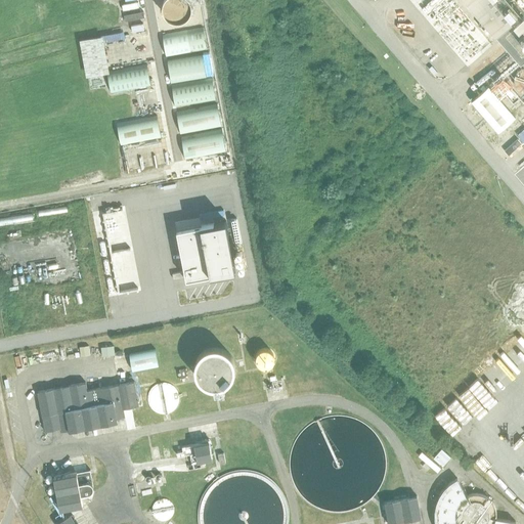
[(163,7),(164,12),(167,16),(172,20),(177,22),(183,19),(187,16),(190,11),(191,8),(191,5),(189,0),(164,0),(164,2),(163,7)]
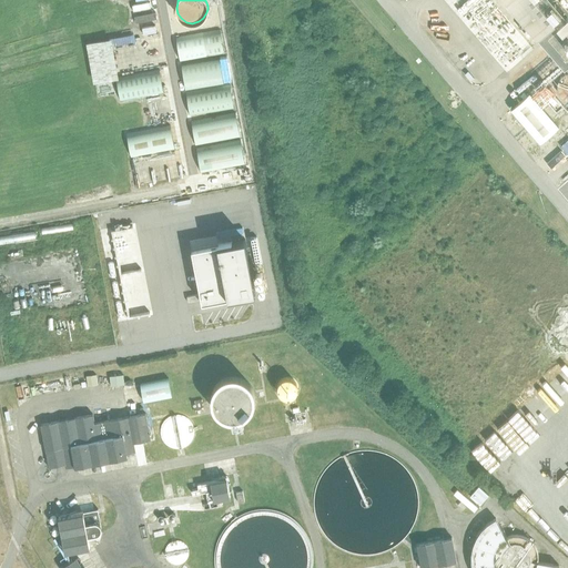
[(567,0),(507,0),(564,64),(567,61),(567,0)]
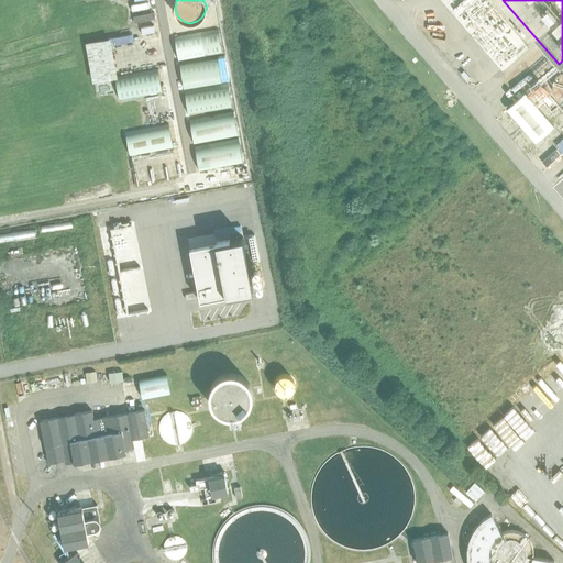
[(175,37),(178,61),(222,53),(218,30),(175,37)]
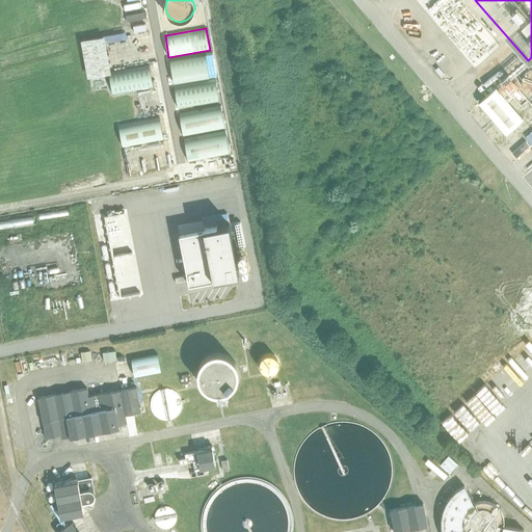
[(17,123),(106,108),(103,84),(101,85),(95,50),(7,63),(17,123)]
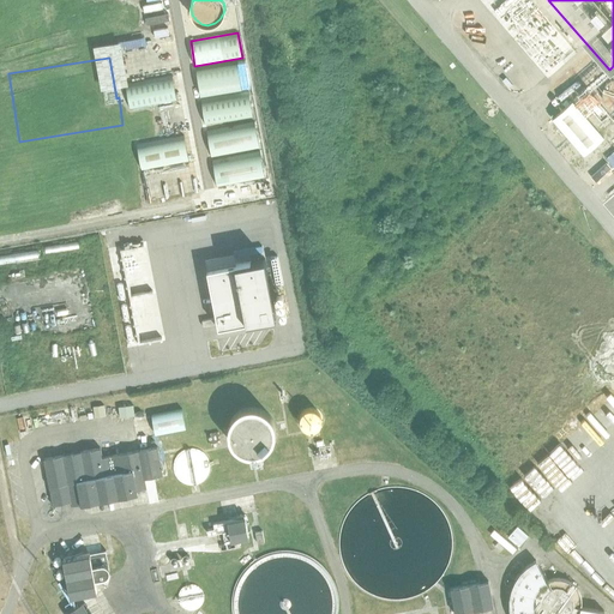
[(196,70),(200,95),(248,86),(244,60),(196,70)]
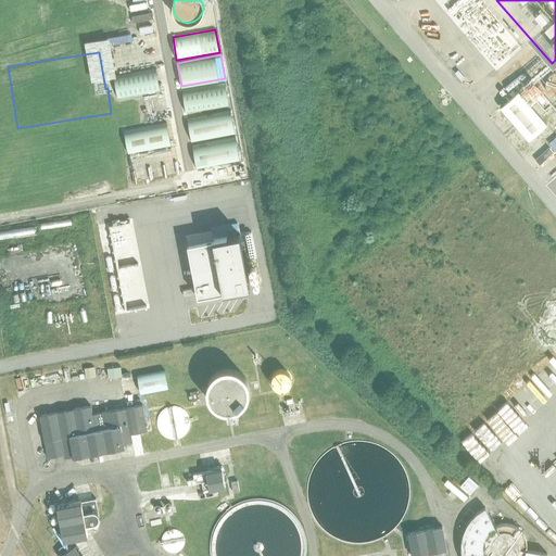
[(114,75),(118,99),(161,91),(156,67),(114,75)]
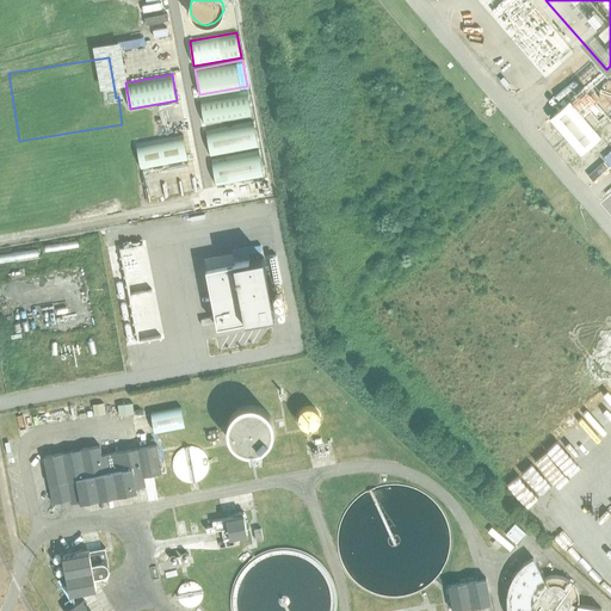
[(609,106),(610,104),(610,78),(599,84),(609,106)]
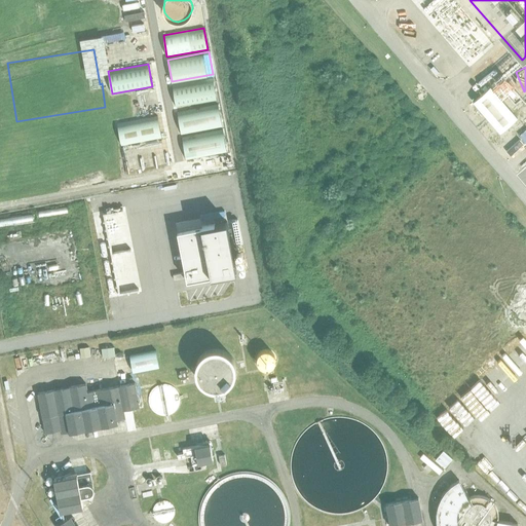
[(173,84),(177,107),(217,99),(213,77),(173,84)]
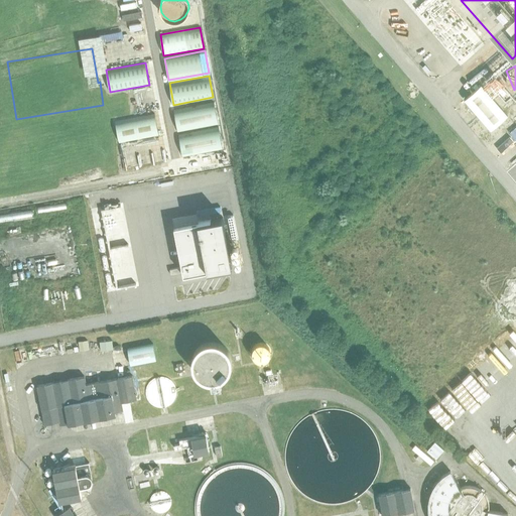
[(464,100),(490,130),(508,116),(481,85),(464,100)]
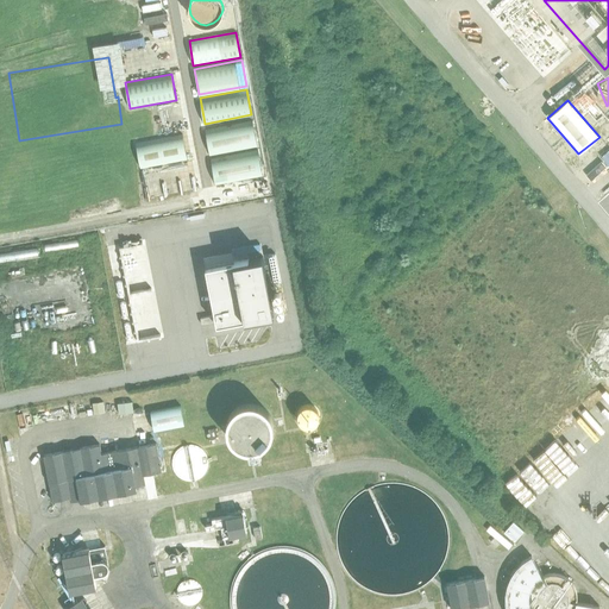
[(206,130),(211,156),(257,146),(252,120),(206,130)]
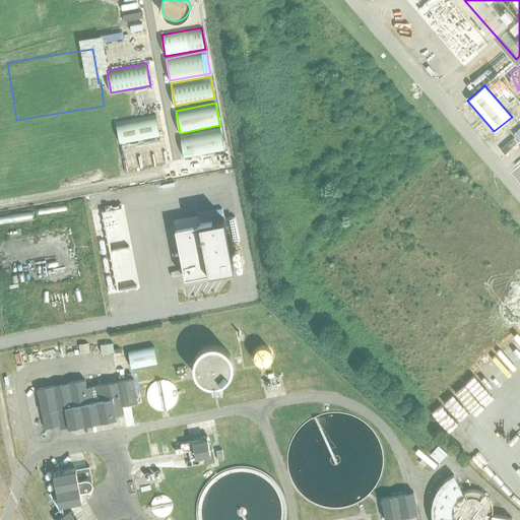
[(160,136),(156,114),(116,122),(120,144),(160,136)]
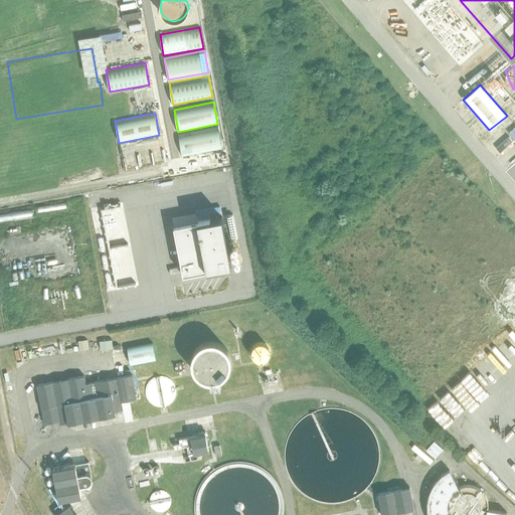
[(178,134),(182,156),(222,149),(218,127),(178,134)]
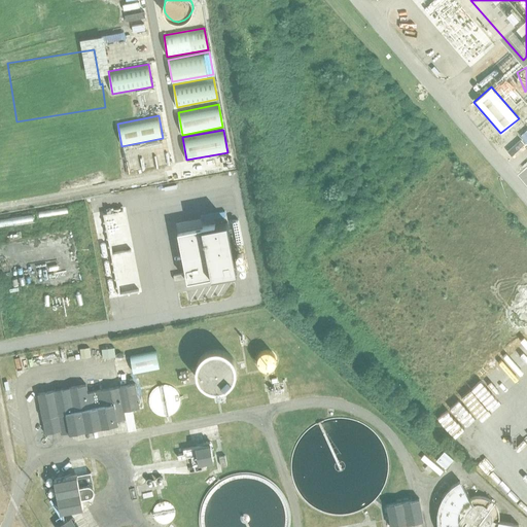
[(101,233),(110,295),(141,290),(135,247),(129,248),(123,208),(104,211),(104,212),(101,213),(104,233),(101,233)]
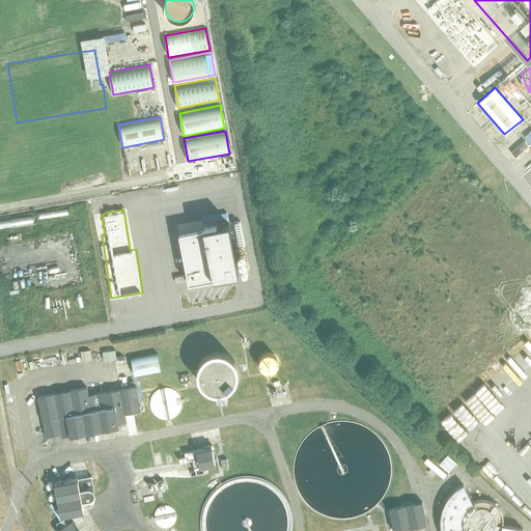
[(230,221),(235,221),(236,228),(242,227),(241,212),(229,213),(230,221)]
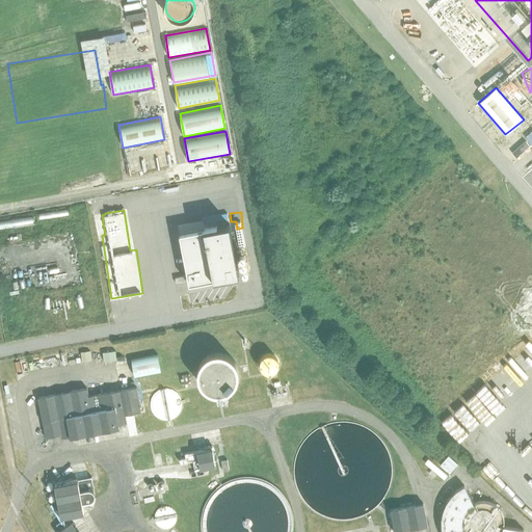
[(218,223),(167,234),(178,285),(229,275),(218,223)]
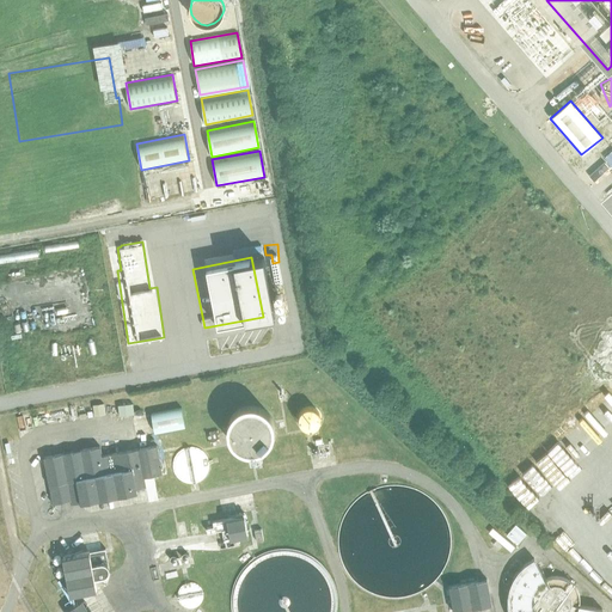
[(135,401),(121,402),(122,414),(136,411),(135,401)]
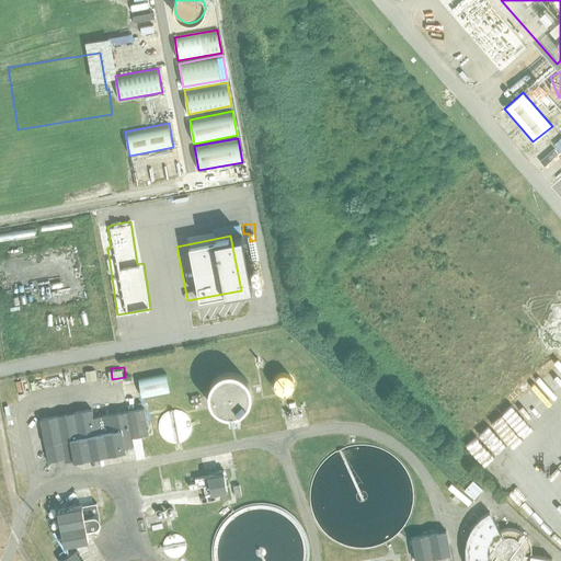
[(89,368),(89,378),(98,378),(99,368),(89,368)]
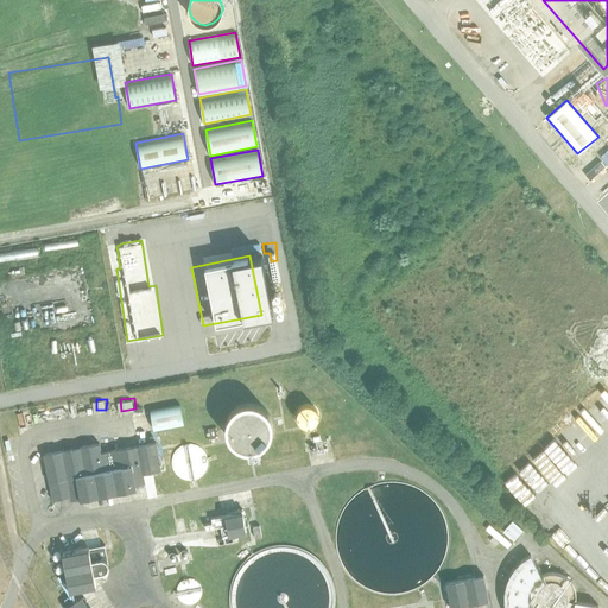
[(153,409),(157,429),(188,423),(184,403),(153,409)]
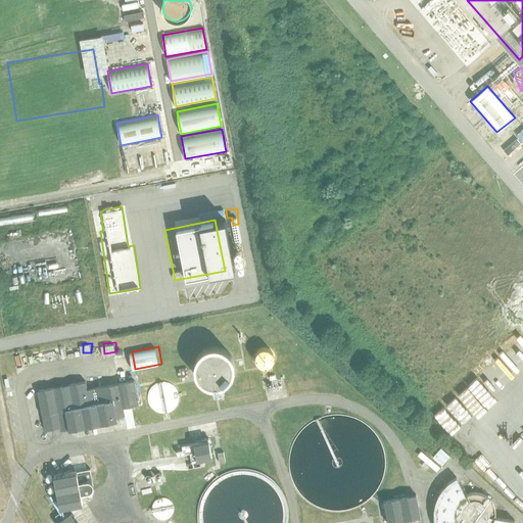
[(274,360),(274,358),(274,355),(274,353),(272,350),(269,348),(266,347),(264,347),(262,348),(259,349),(257,350),(255,353),(254,355),(254,358),(255,361),(256,364),(259,366),(262,367),(264,368),(266,368),(268,367),(269,366),(271,365),(272,364),(274,362),(274,360)]
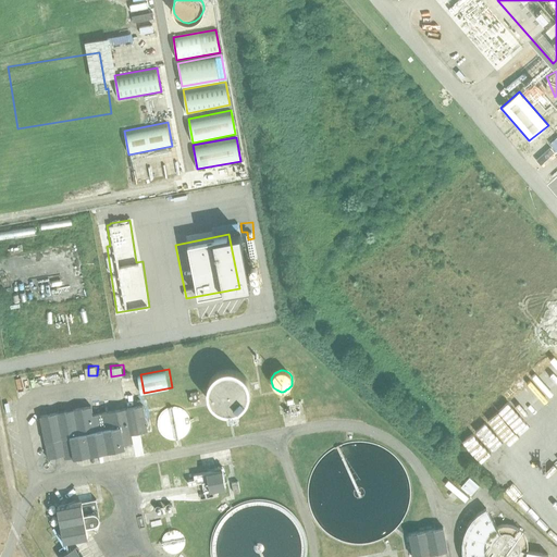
[(249,399),(250,395),(249,391),(248,387),(246,383),(244,380),(242,378),(237,375),(234,374),(230,373),(224,374),(220,375),(217,378),(213,380),(211,383),(209,386),(208,391),(208,395),(208,399),(209,404),(211,407),(213,409),(215,412),(220,415),(223,416),(227,417),(232,417),(235,416),(239,413),(244,411),(246,407),(248,404),(249,399)]
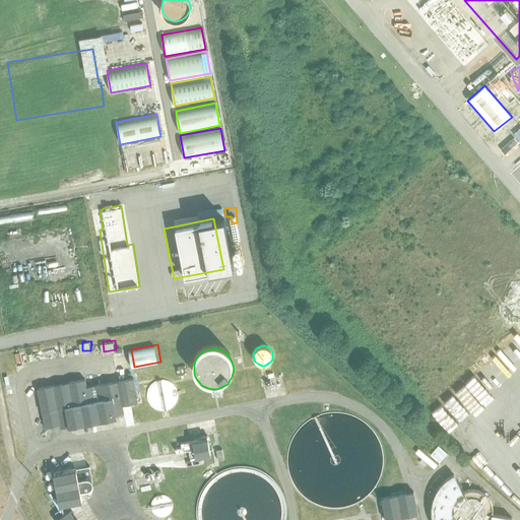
[(38,389),(45,429),(124,413),(122,405),(138,402),(133,378),(86,387),(85,379),(38,389)]
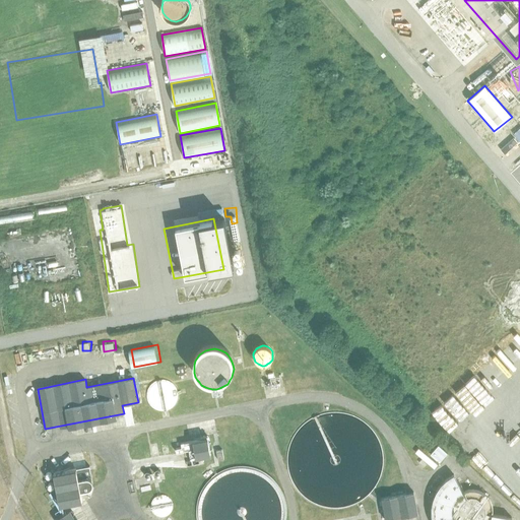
[(177,400),(178,396),(177,393),(177,390),(175,388),(173,385),(171,383),(168,382),(165,381),(161,380),(158,381),(155,382),(153,383),(150,385),(148,387),(147,390),(146,392),(146,396),(146,399),(147,401),(148,404),(150,406),(152,409),(155,410),(160,411),(163,411),(167,411),(171,409),(172,408),(174,405),(176,402),(177,400)]
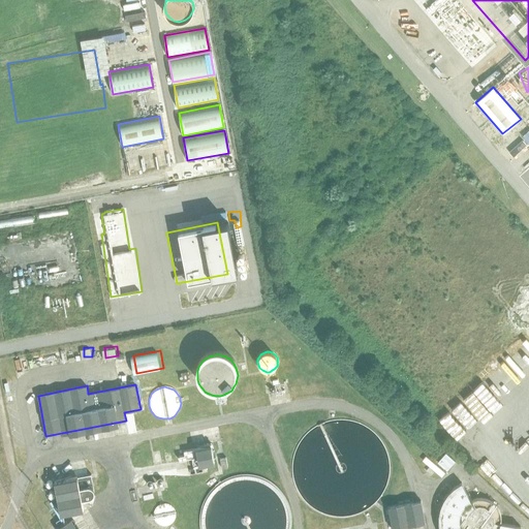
[(192,458),(194,467),(215,463),(211,443),(205,444),(205,446),(184,450),(185,455),(179,456),(180,461),(187,459),(192,458)]
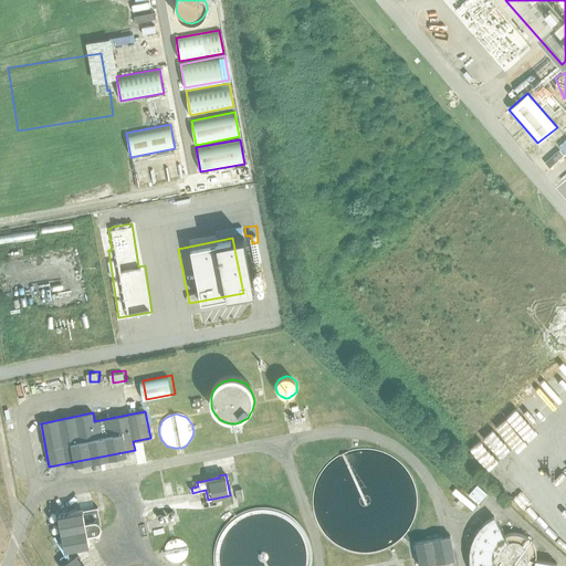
[(480,482),(470,493),(480,502),(490,492),(480,482)]
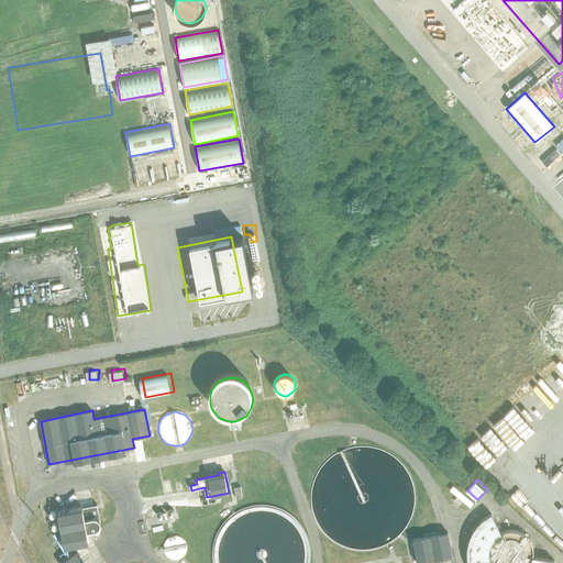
[(456,484),(453,487),(472,505),(475,501),(456,484)]
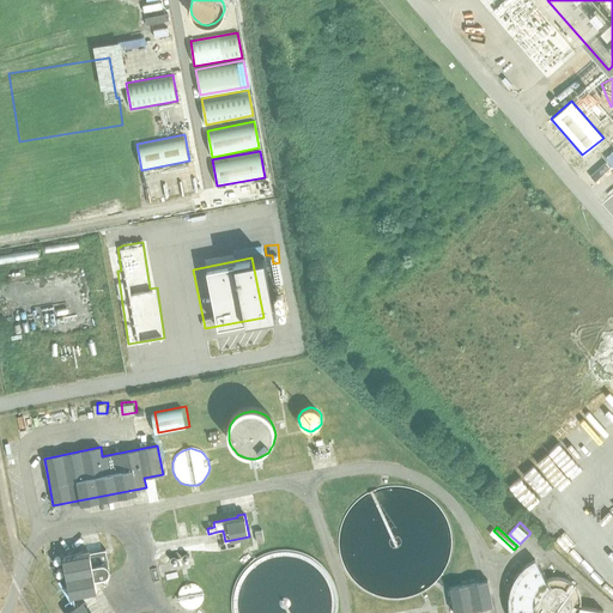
[(102,563),(92,565),(90,552),(62,558),(71,596),(97,590),(95,578),(104,576),(105,576),(107,576),(108,575),(109,574),(109,572),(110,571),(110,570),(110,569),(110,568),(109,568),(109,566),(109,565),(108,565),(107,564),(105,563),(104,563),(103,563),(102,563)]
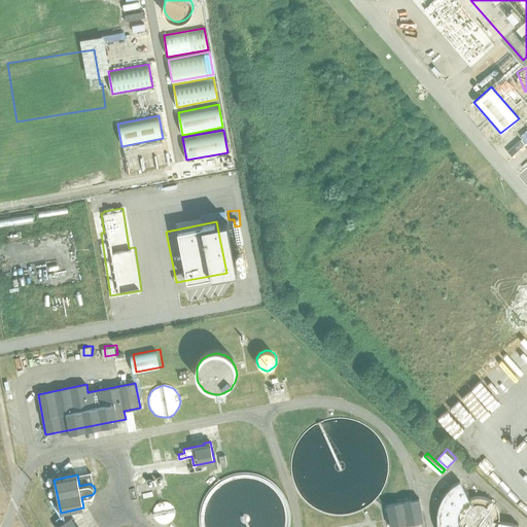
[(469,500),(468,500),(456,481),(454,482),(451,485),(448,487),(446,489),(445,491),(443,493),(442,494),(441,497),(440,499),(438,501),(437,504),(437,505),(436,507),(436,510),(436,511),(435,513),(435,516),(435,519),(435,520),(436,522),(436,525),(436,526),(518,526),(519,526),(519,525),(496,521),(496,519),(497,518),(497,516),(496,515),(496,513),(496,512),(495,510),(495,508),(494,507),(493,506),(492,504),(491,503),(490,502),(489,501),(488,501),(487,500),(485,499),(484,499),(482,498),(480,498),(477,498),(475,498),(472,498),(471,499),(470,499),(469,500)]
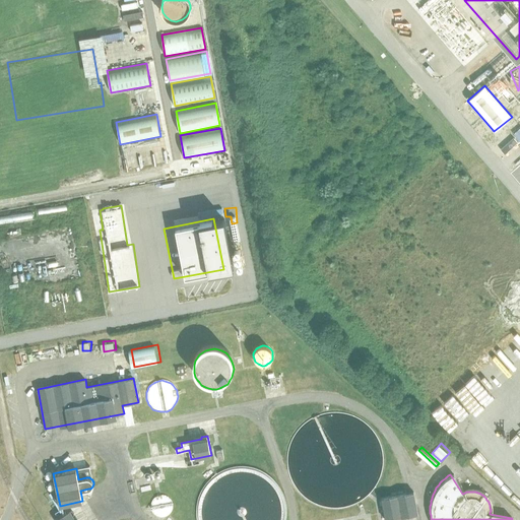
[(385,519),(386,519),(410,515),(417,514),(413,492),(381,498),(385,519)]
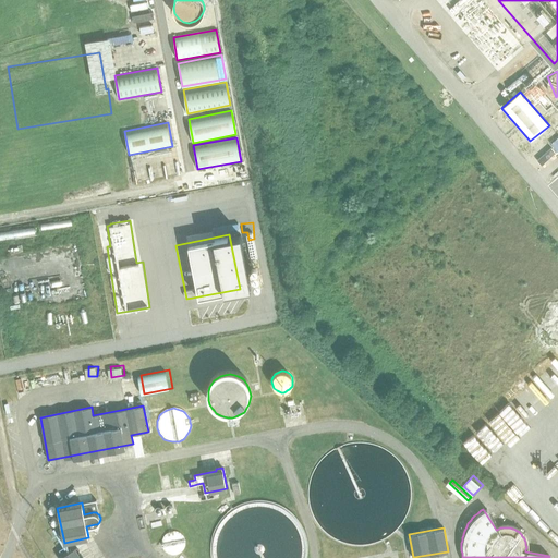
[(185,545),(185,543),(185,541),(184,538),(182,535),(179,532),(176,531),(172,531),(170,532),(168,533),(166,534),(164,537),(162,540),(162,543),(162,547),(165,550),(168,553),(170,554),(172,555),(176,555),(178,554),(180,553),(182,552),(183,549),(184,547),(185,545)]
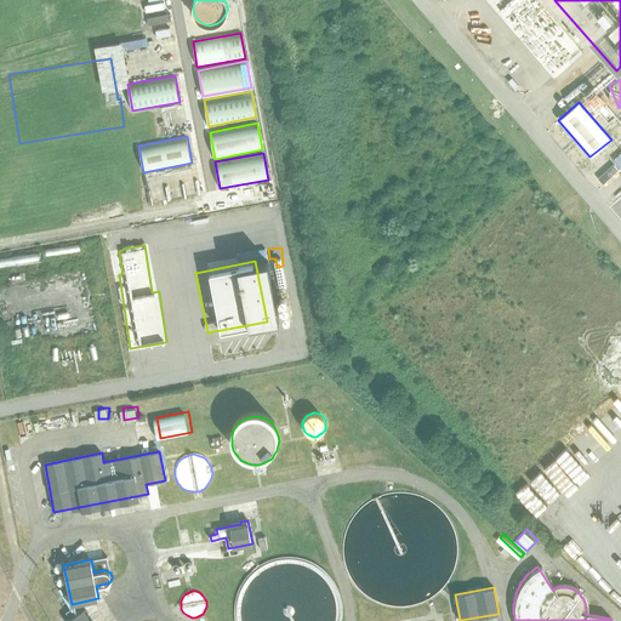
[(89,620),(81,609),(69,616),(72,620),(89,620)]
